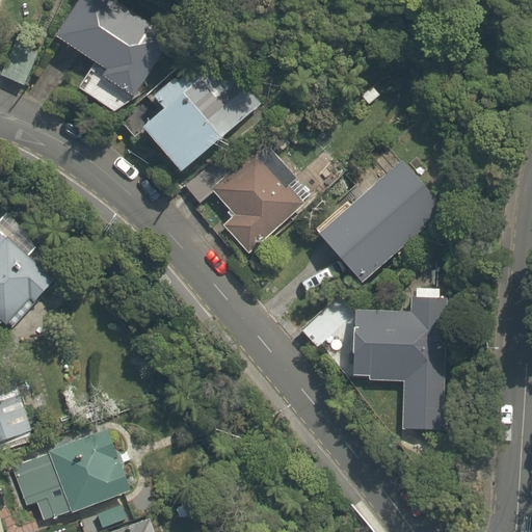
[(76,0),(53,36),(104,69),(100,76),(132,96),(171,34),(117,0),(76,0)]
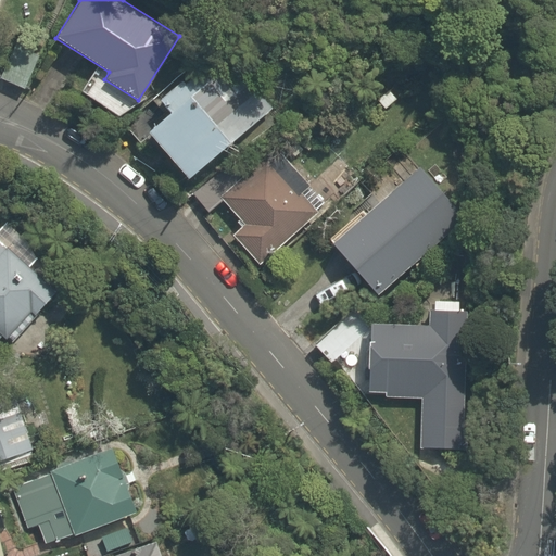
[(2,78),(25,89),(40,57),(33,52),(35,47),(20,39),(2,78)]
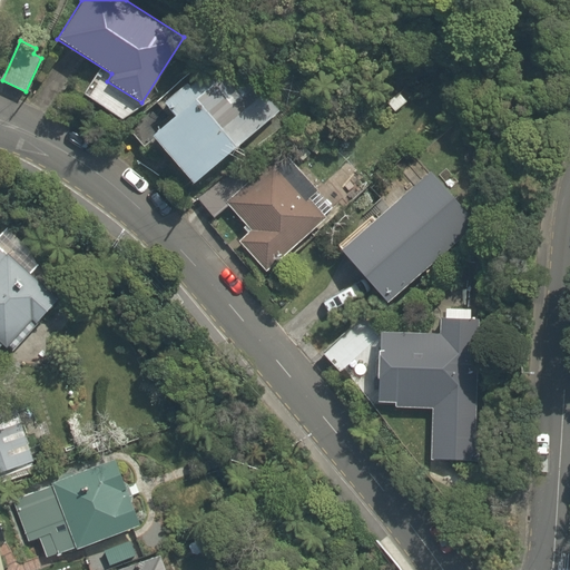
[(386,100),(395,111),(410,99),(401,88),(386,100)]
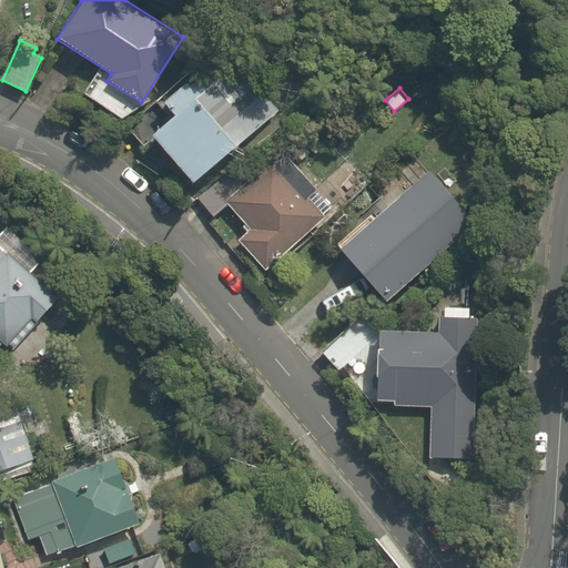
[(245,165),(202,113),(160,149),(203,201),(245,165)]
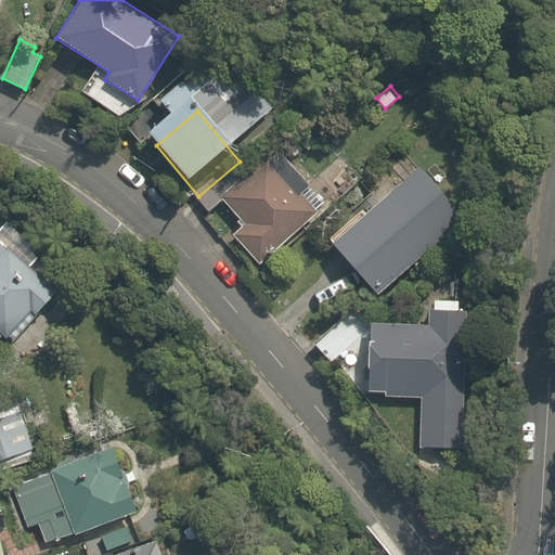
[(279,190),(271,180),(232,213),(243,226),(233,233),(257,265),(359,184),(331,149),(279,190)]
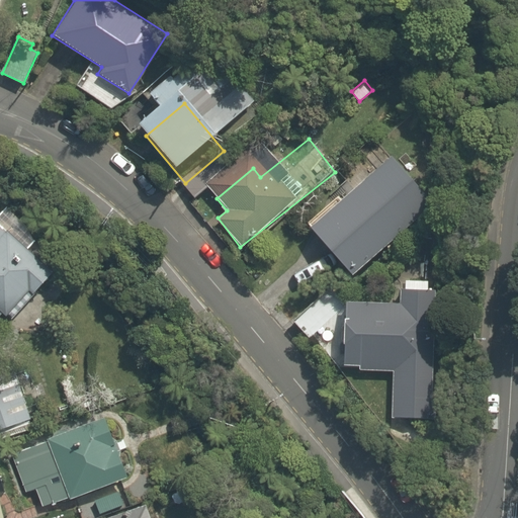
[(358,278),(434,203),(392,160),(316,236),(358,278)]
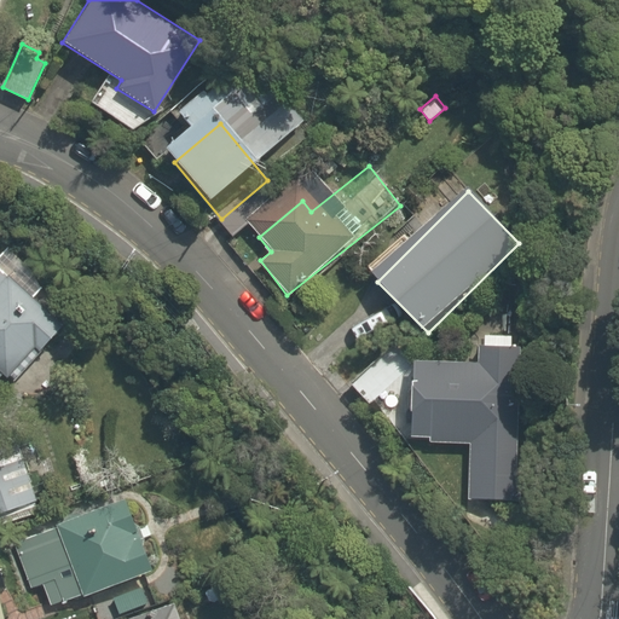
[(0,381),(39,371),(75,331),(52,241),(0,254),(0,381)]
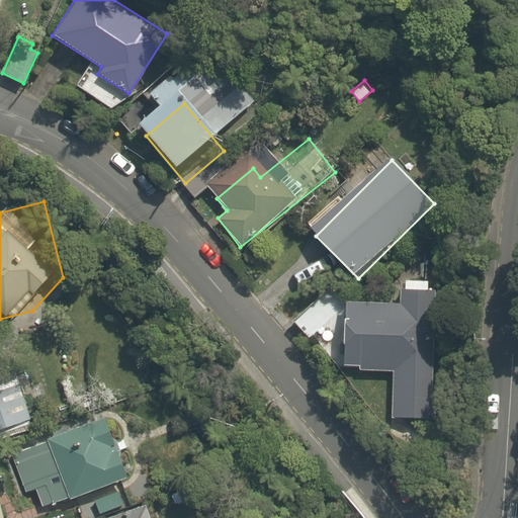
[(398,312),(346,308),(341,375),(393,379),(390,421),(428,424),(438,298),(399,295),(398,312)]
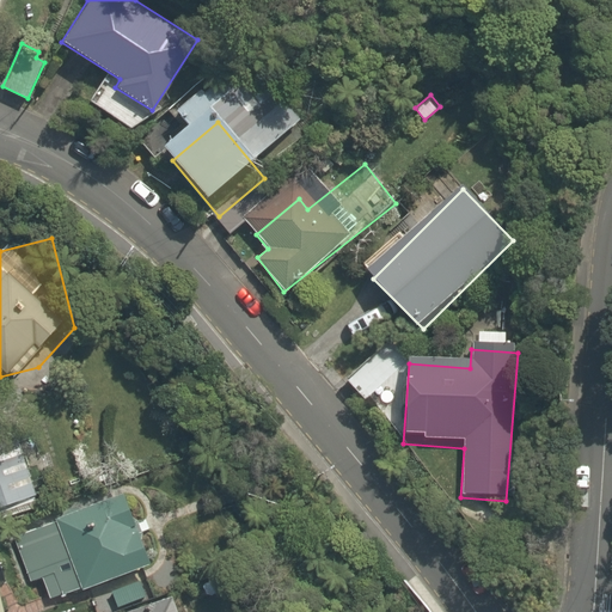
[(13,536),(29,586),(47,580),(53,600),(171,567),(151,495),(13,536)]
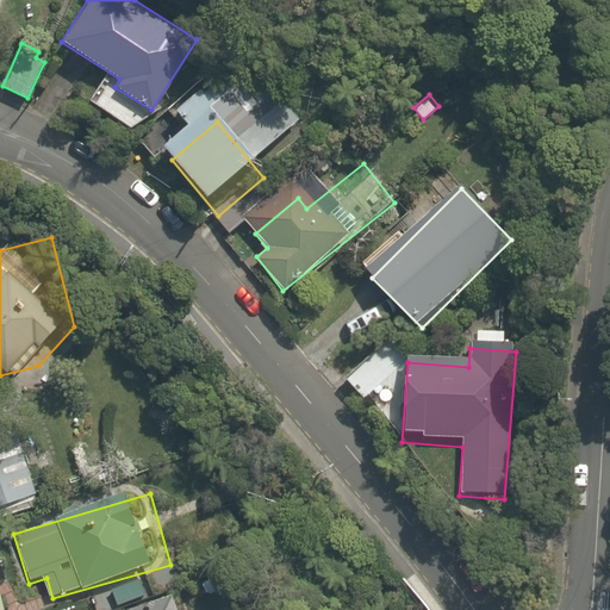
[(0,609),(14,609),(2,560),(0,560),(0,609)]
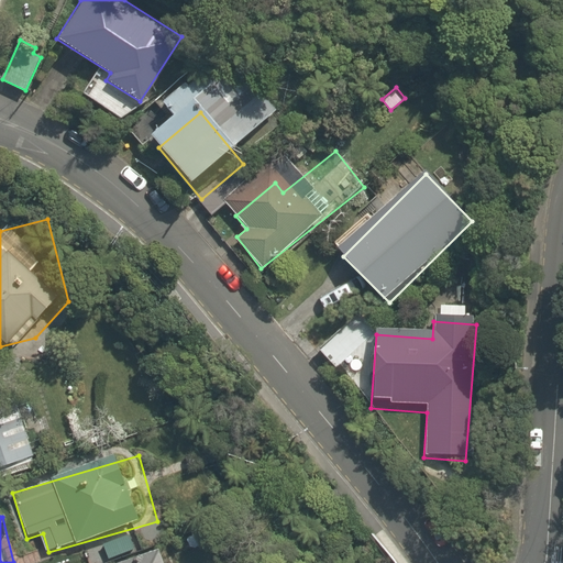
[(168,562),(164,548),(116,562),(168,562)]
